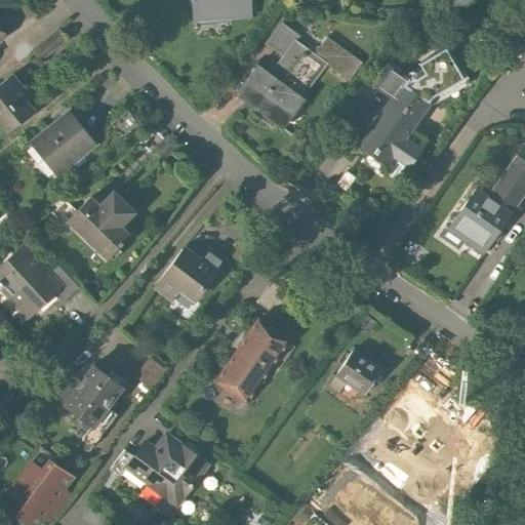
[(193,0),(195,21),(250,16),(248,0),(193,0)]
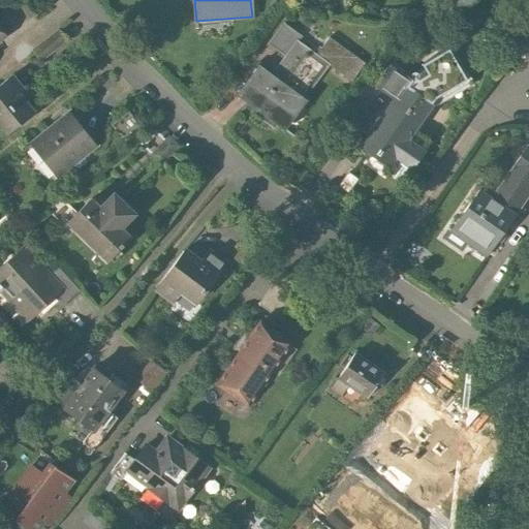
[(268,45),(286,59),(298,43),(301,39),(283,26),(268,45)]
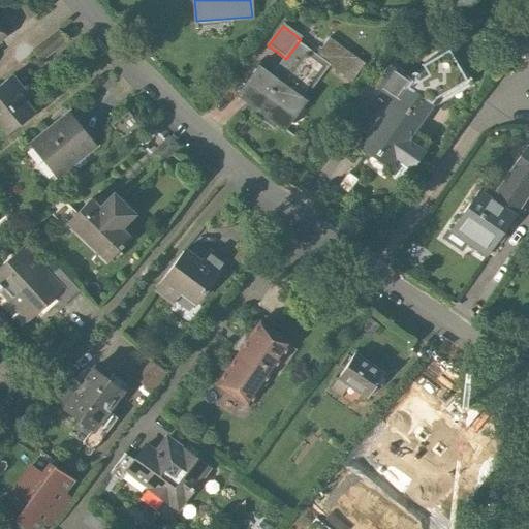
[(330,39),(316,57),(329,67),(351,84),(365,65),(330,39)]
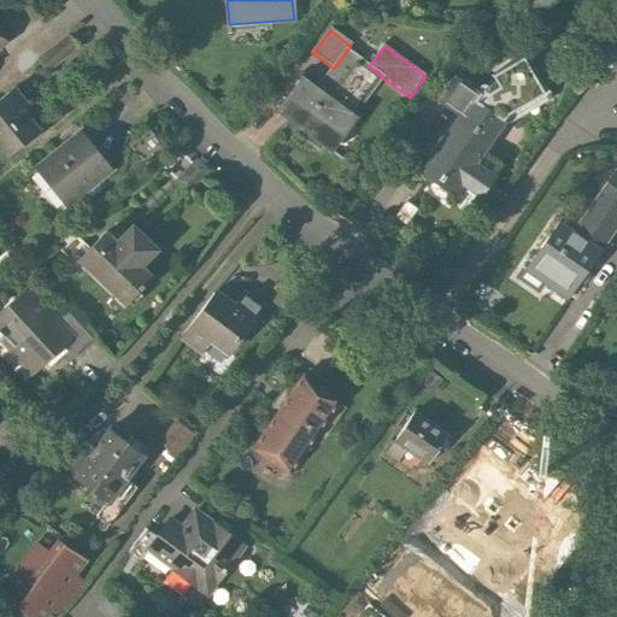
[(301,78),(275,113),(333,156),(358,119),(354,117),(383,78),(369,66),(347,51),(334,69),(317,90),(301,78)]
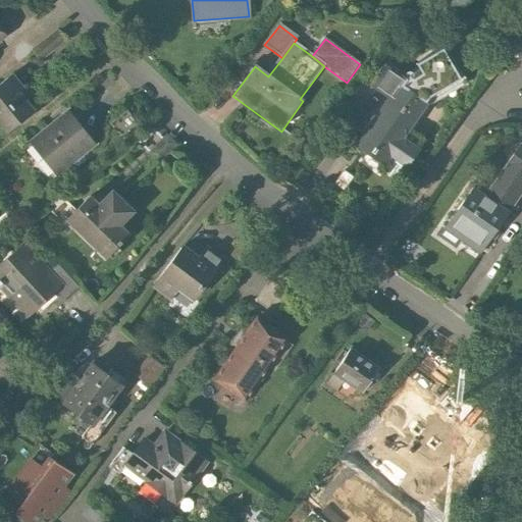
[(461,81),(442,50),(417,65),(420,70),(410,76),(407,81),(405,80),(389,100),(357,148),(382,166),(389,157),(405,167),(407,168),(418,152),(401,140),(429,99),(461,81)]
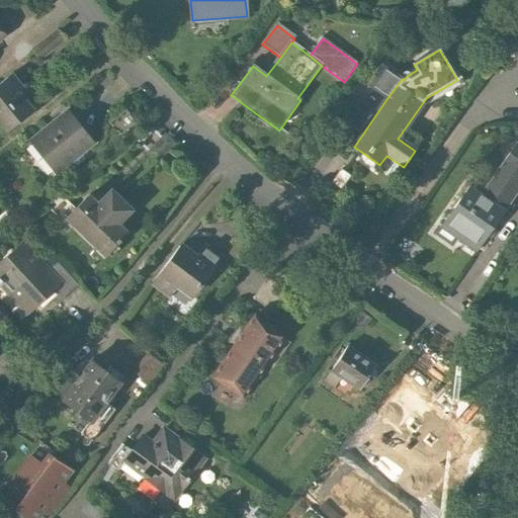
[(369,87),(386,99),(402,79),(383,67),(369,87)]
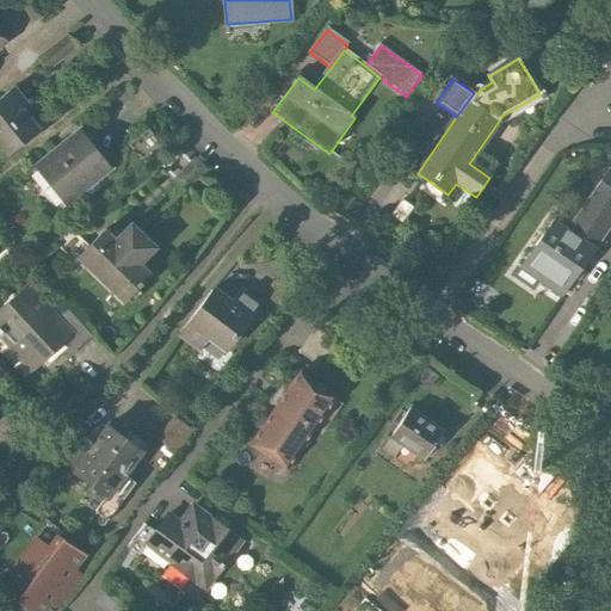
[(17,92),(0,104),(0,142),(11,158),(42,133),(24,110),(29,106),(17,92)]
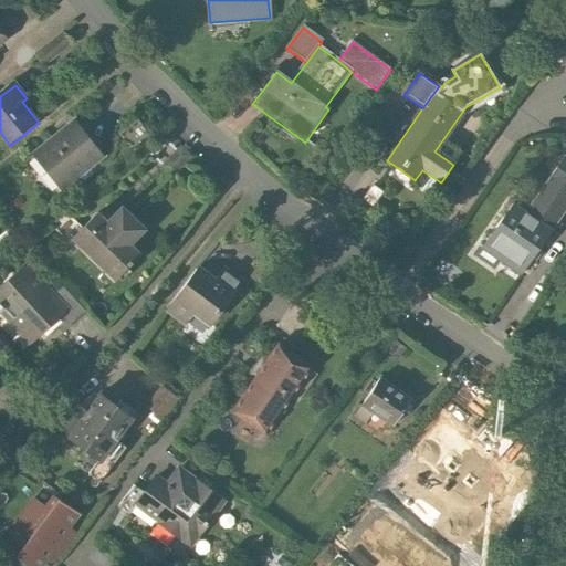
[(105,159),(73,119),(32,152),(63,192),(105,159)]
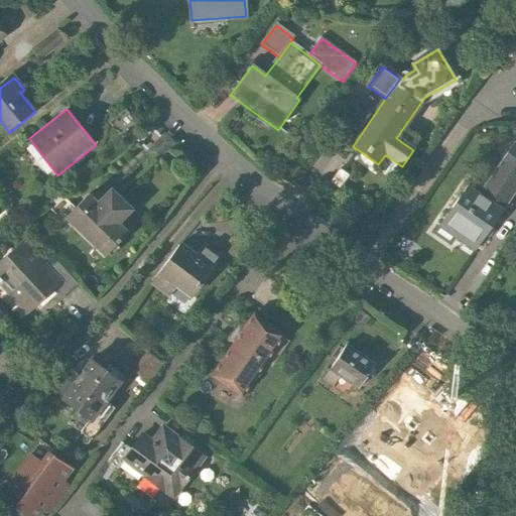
[(515,191),(515,143),(494,172),(499,175),(483,199),(502,212),(515,191)]
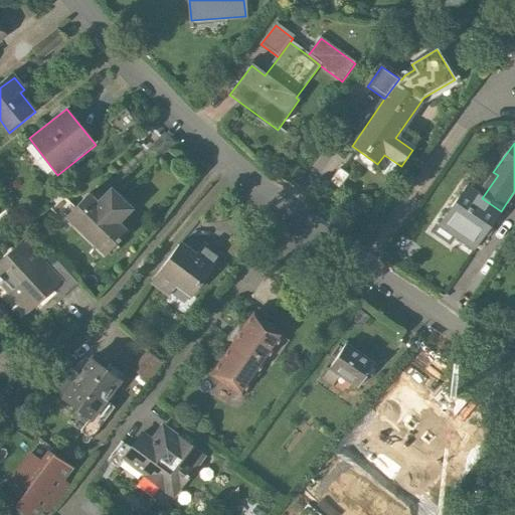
[(399,165),(384,155),(377,164),(374,169),(389,179),(399,165)]
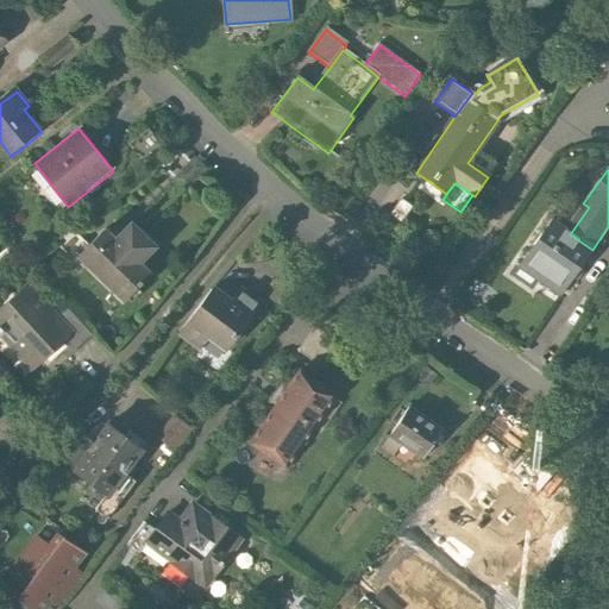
[(413,207),(401,200),(389,218),(401,225),(413,207)]
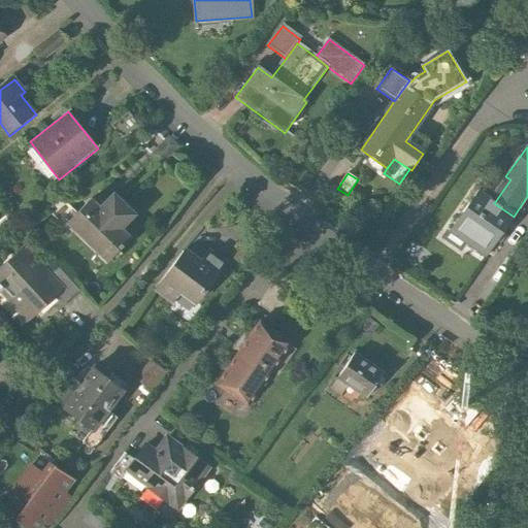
[(486,258),(514,217),(494,203),(477,193),(450,233),(486,258)]
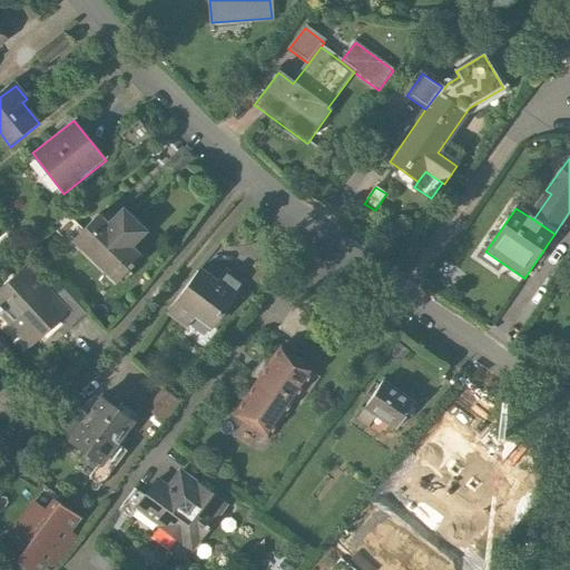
[(85,231),(75,239),(78,243),(118,283),(144,258),(133,246),(146,233),(124,209),(108,225),(99,216),(85,231)]
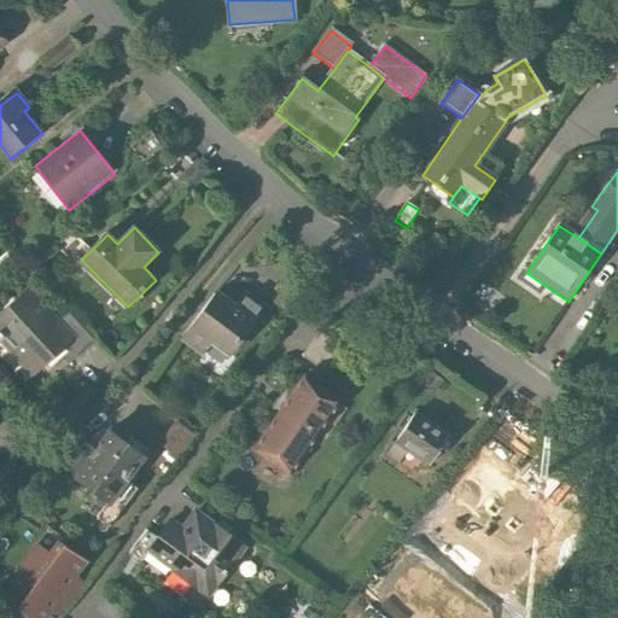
[(79,269),(85,263),(81,260),(92,250),(75,234),(59,249),(79,269)]
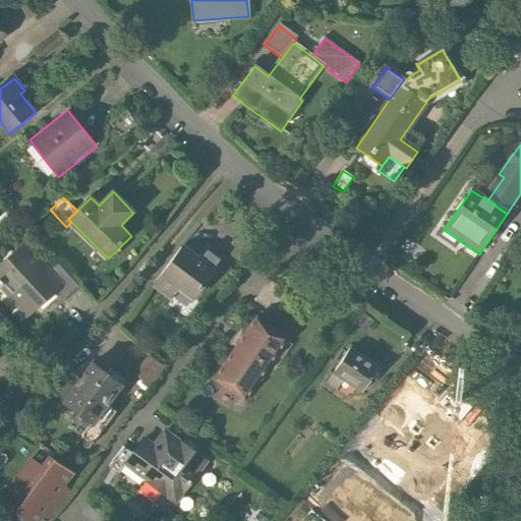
[(23,246),(0,268),(0,284),(30,316),(57,291),(61,287),(50,275),(23,246)]
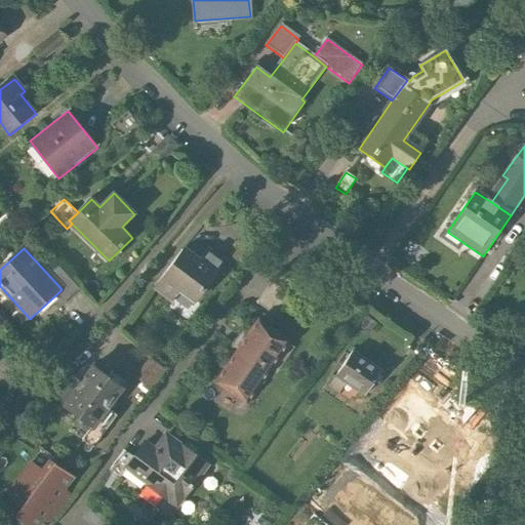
[(183,252),(155,289),(171,301),(179,291),(195,304),(224,265),(206,252),(198,264),(183,252)]
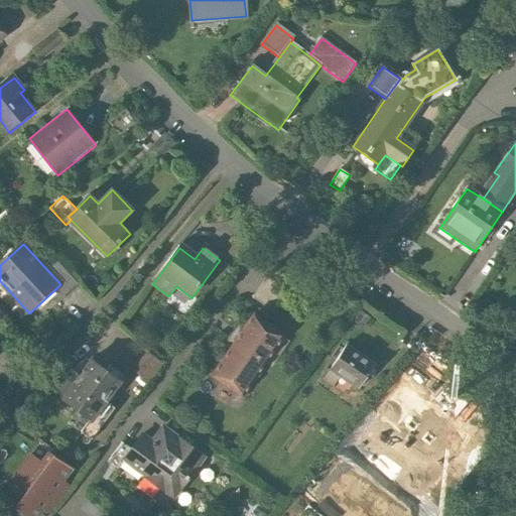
[(58,263),(49,272),(60,284),(56,288),(66,298),(79,286),(58,263)]
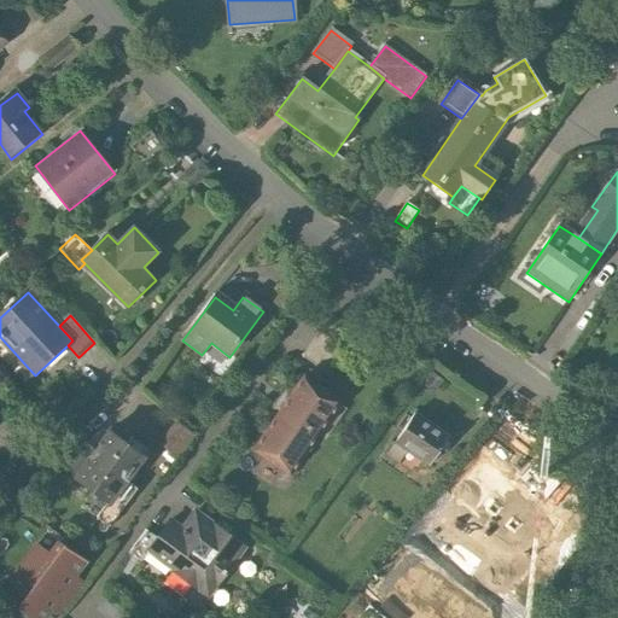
[(445,384),(433,374),(426,383),(439,392),(445,384)]
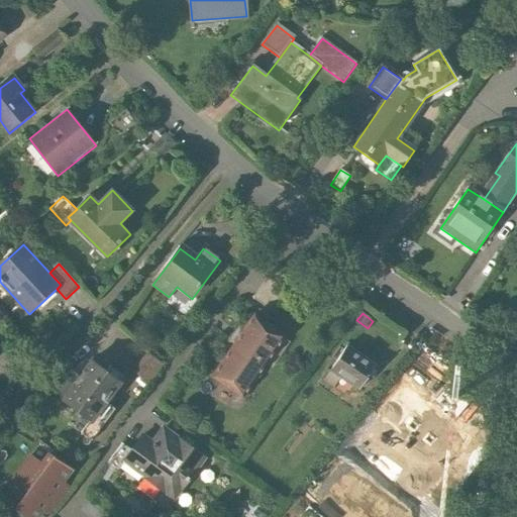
[(253,316),(211,378),(242,399),(284,337),(253,316)]
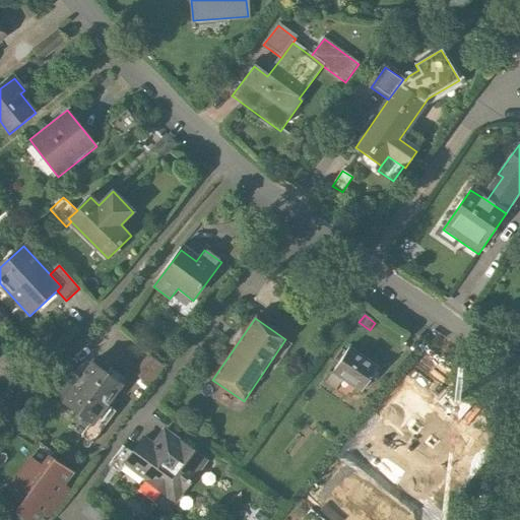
[(351,351),(335,376),(363,393),(379,369),(351,351)]
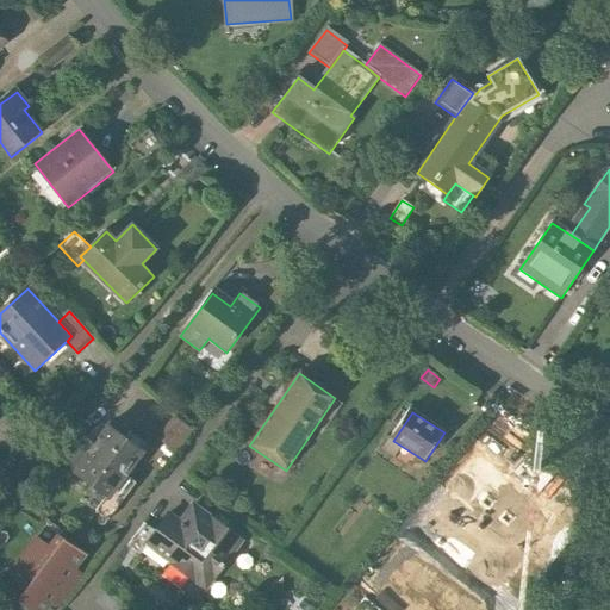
[(145,454),(109,428),(75,474),(111,500),(145,454)]
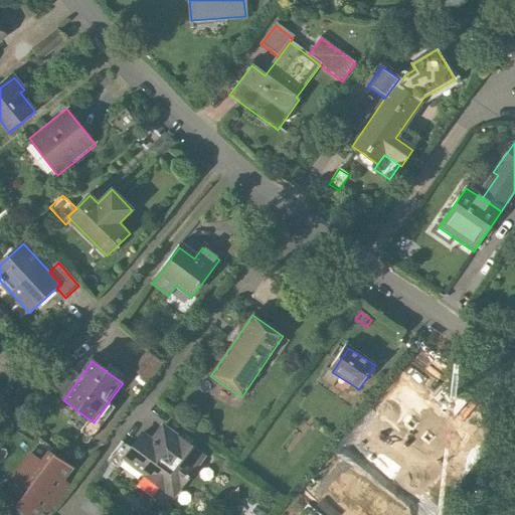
[(469,440),(405,388),(367,436),(431,487),(469,440)]
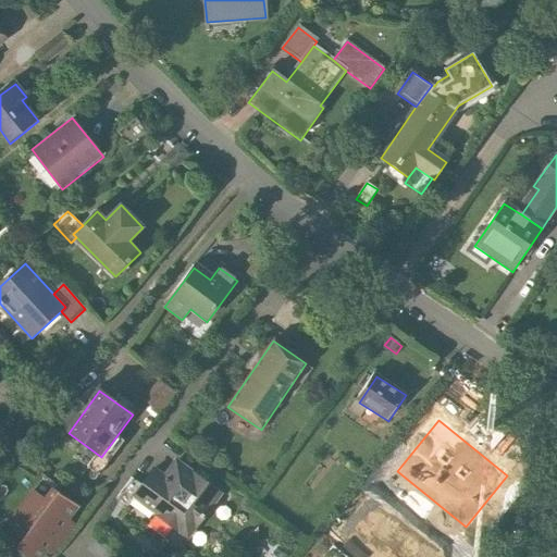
[(222,495),(178,463),(165,480),(155,471),(144,486),(134,499),(188,540),(222,495)]
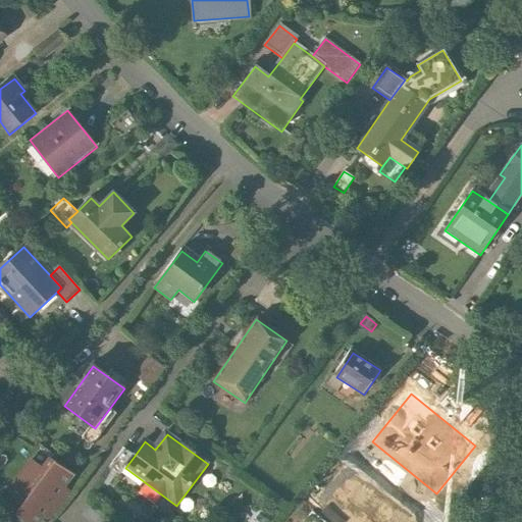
[(118,479),(125,468),(135,456),(125,450),(109,472),(118,479)]
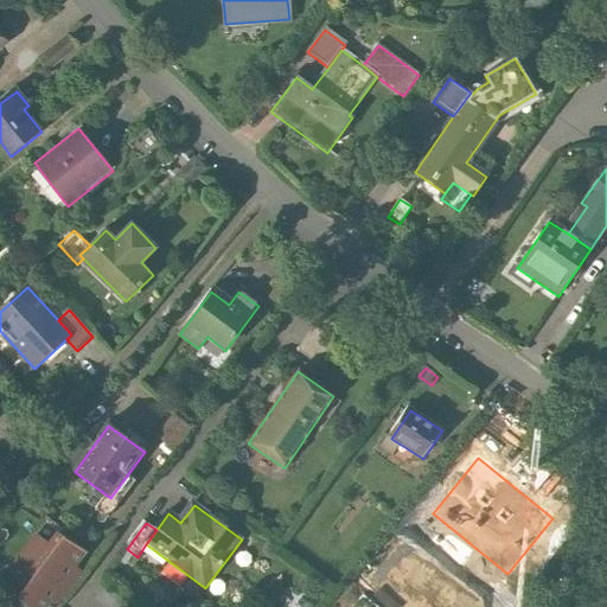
[(36,537),(1,582),(30,606),(43,606),(50,600),(58,606),(84,573),(74,566),(83,553),(57,535),(49,547),(36,537)]
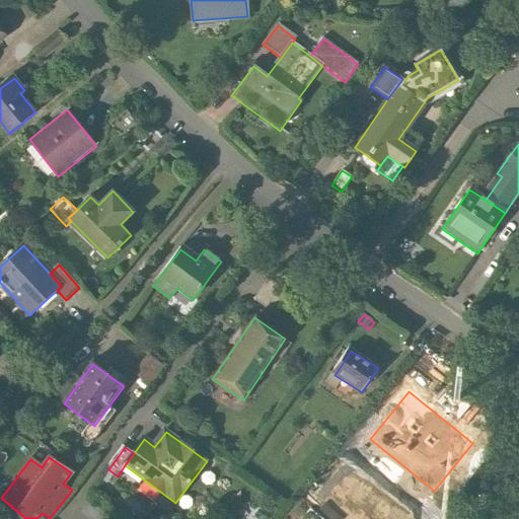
[(329,518),(315,510),(310,518),(329,518)]
